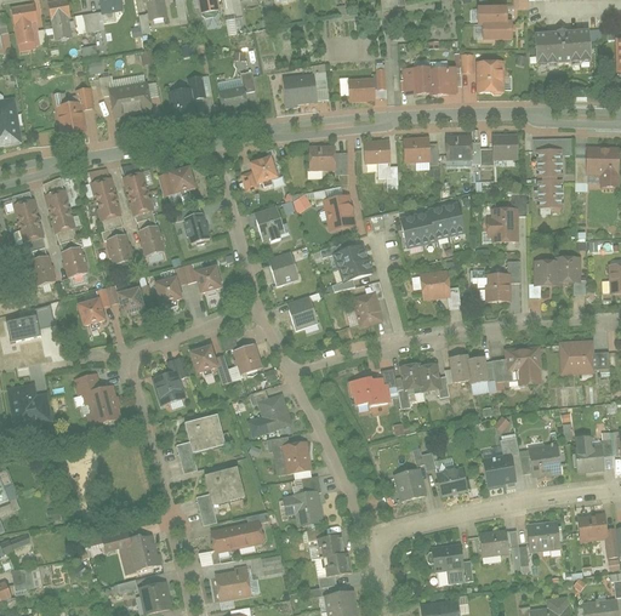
[(35,0),(10,5),(16,43),(35,40),(33,29),(39,28),(35,0)]
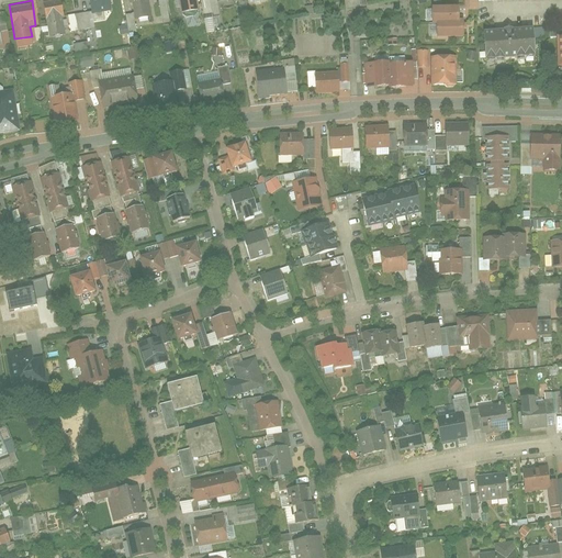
[(66,31),(59,0),(43,0),(49,34),(66,31)]
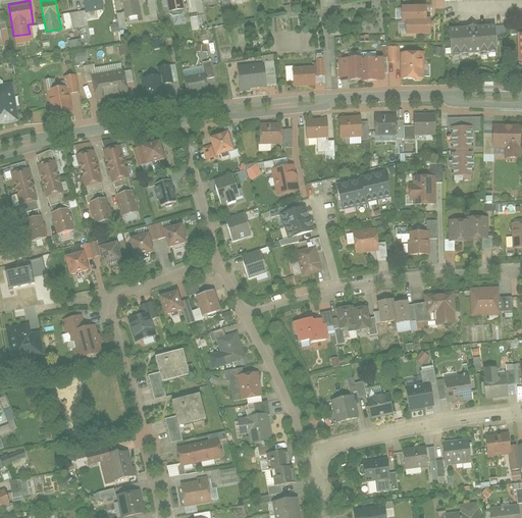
[(104,5),(103,0),(83,0),(85,9),(104,5)]
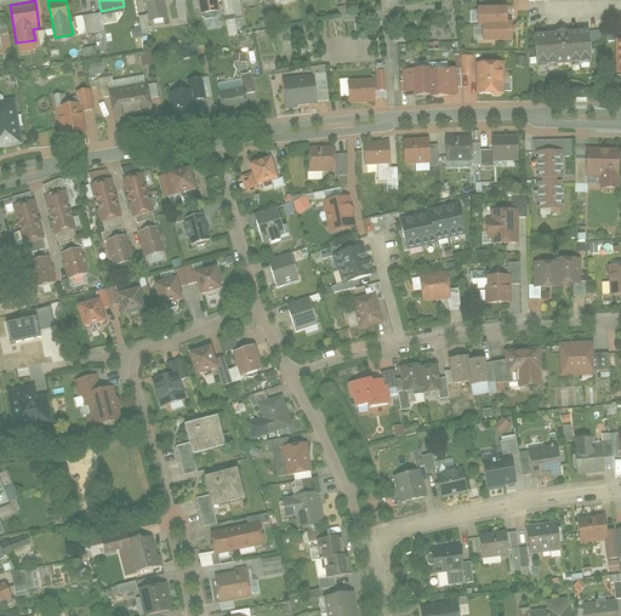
[(143,0),(148,0),(149,15),(165,12),(164,0),(143,0)]
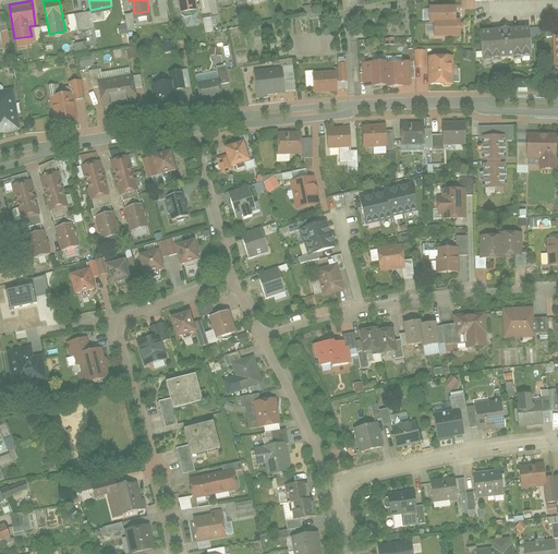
[(166,17),(165,0),(156,0),(157,19),(166,17)]
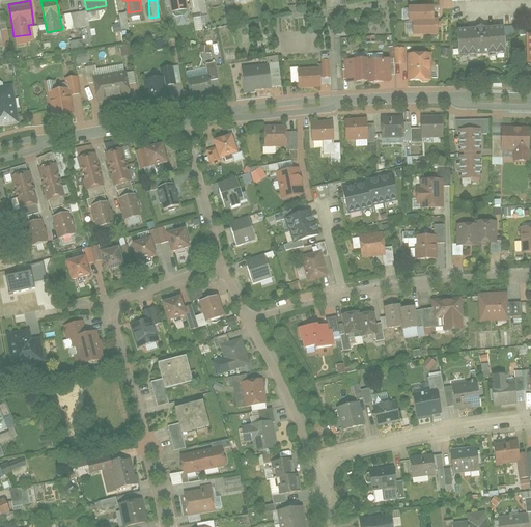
[(169,0),(171,10),(189,7),(187,0),(169,0)]
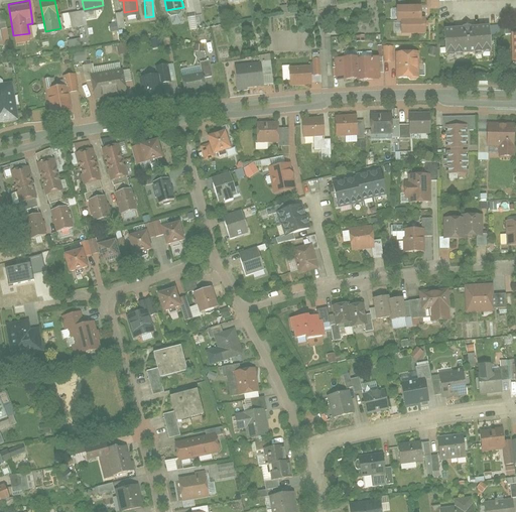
[(401,31),(426,31),(426,15),(422,15),(422,3),(397,4),(397,17),(401,17),(401,31)]
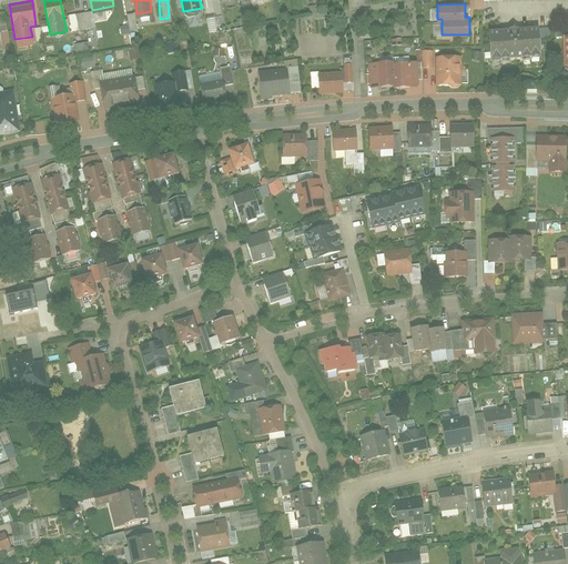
[(213,13),(205,14),(206,29),(215,28),(213,13)]
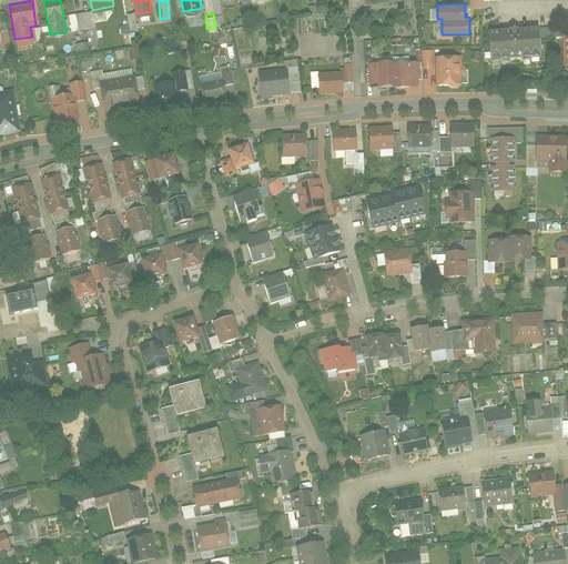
[(120,31),(129,30),(127,21),(118,22),(120,31)]
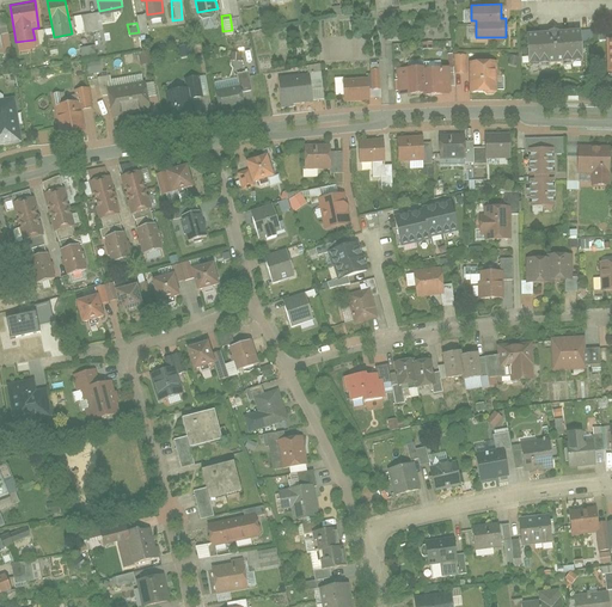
[(583,57),(582,26),(528,30),(530,61),(583,57)]
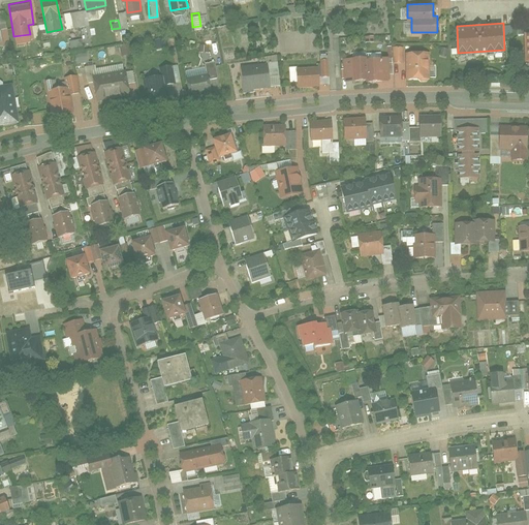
[(67,38),(68,47),(82,44),(80,36),(67,38)]
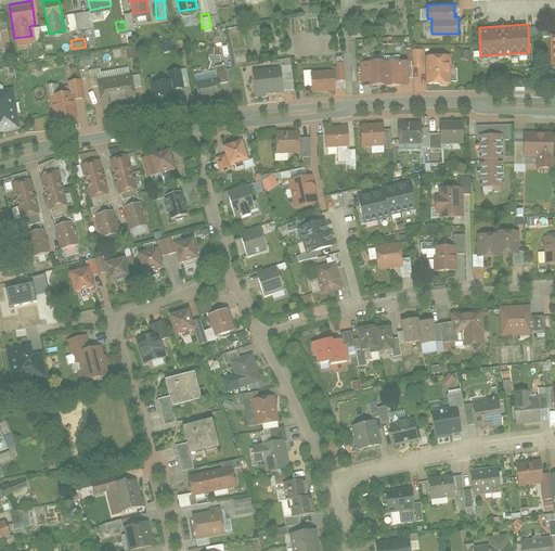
[(90,51),(77,52),(78,63),(91,62),(90,51)]
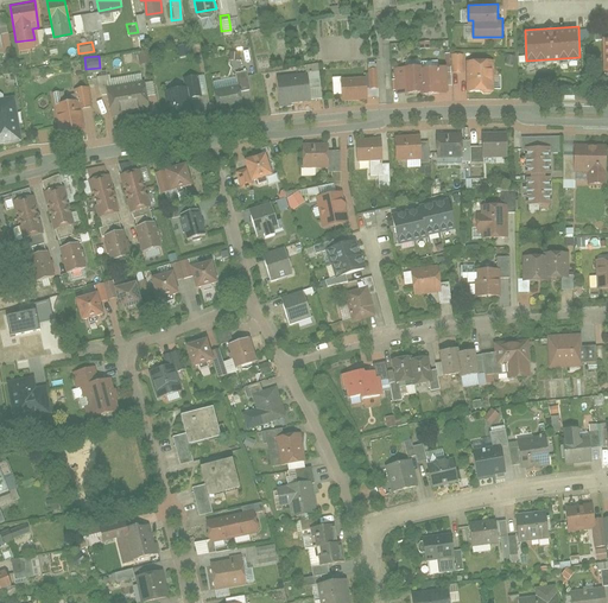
[(467,88),(494,88),(493,57),(466,58),(467,88)]
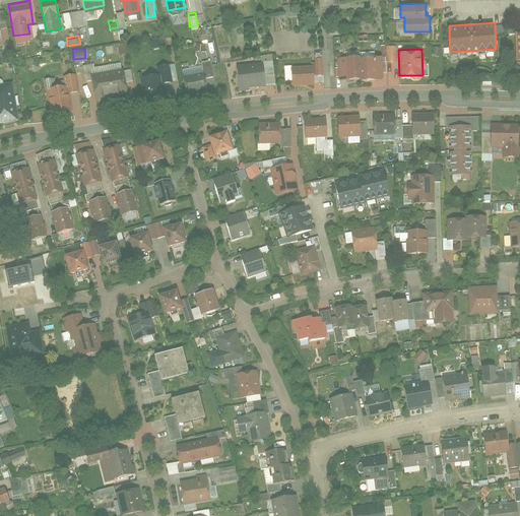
[(362,78),(384,77),(383,55),(362,56),(362,54),(338,55),(339,77),(362,76),(362,78)]
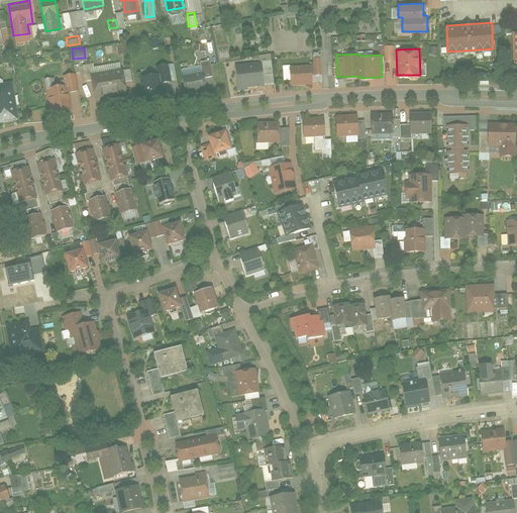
[(238,87),(266,83),(262,59),(234,62),(238,87)]
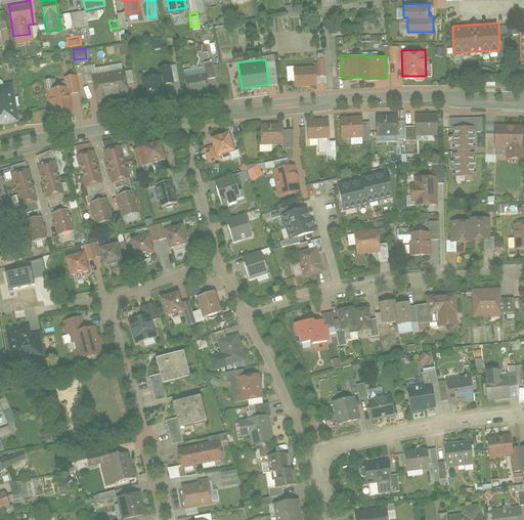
[(159,73),(141,76),(146,104),(167,100),(164,82),(173,80),(170,61),(158,63),(159,73)]
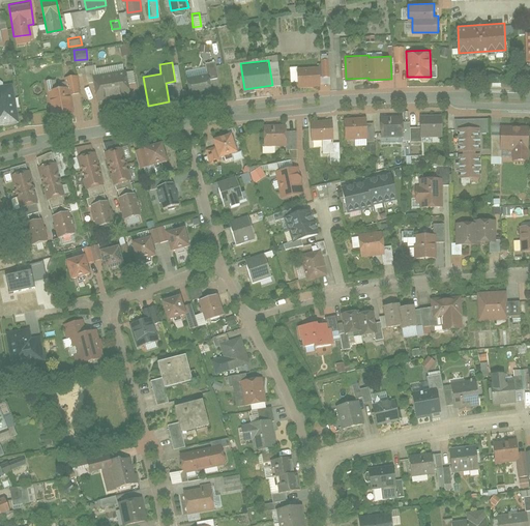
[(297,65),(298,85),(321,83),(319,64),(297,65)]
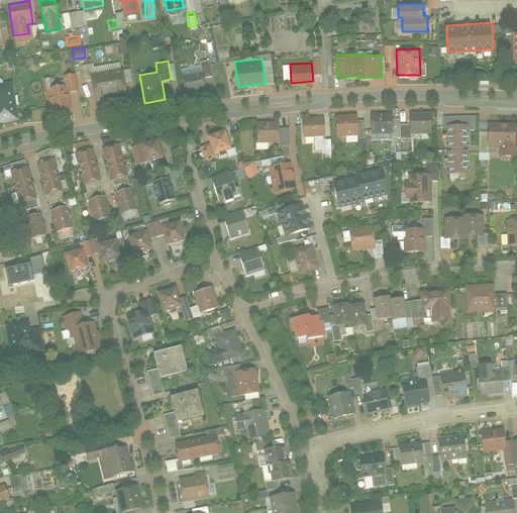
[(123,67),(107,70),(111,94),(127,91),(123,67)]
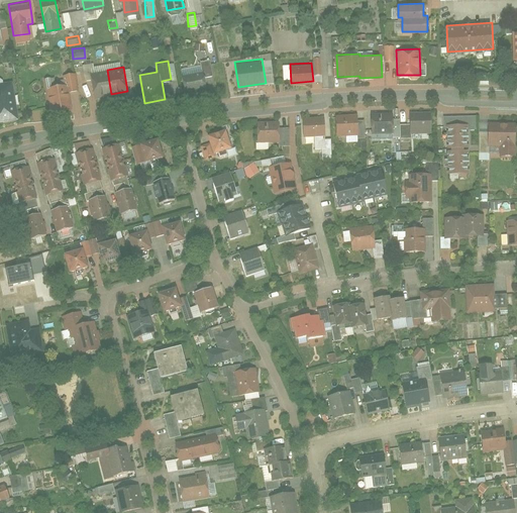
[(107,70),(91,73),(95,97),(111,94),(107,70)]
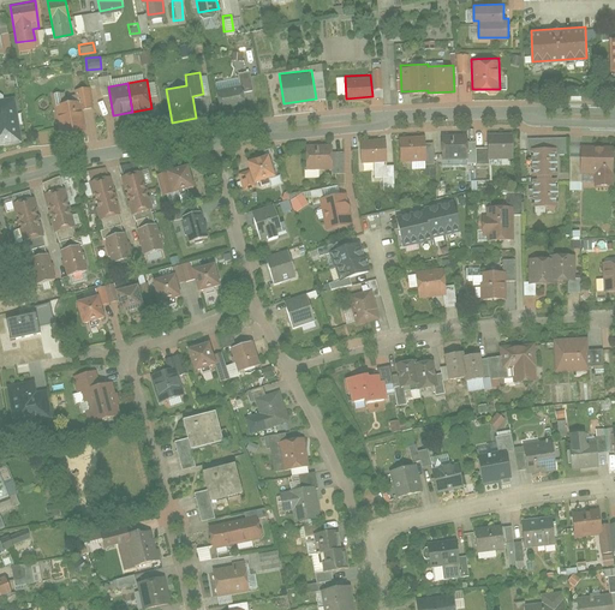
[(242,83),(216,88),(220,109),(246,105),(242,83)]
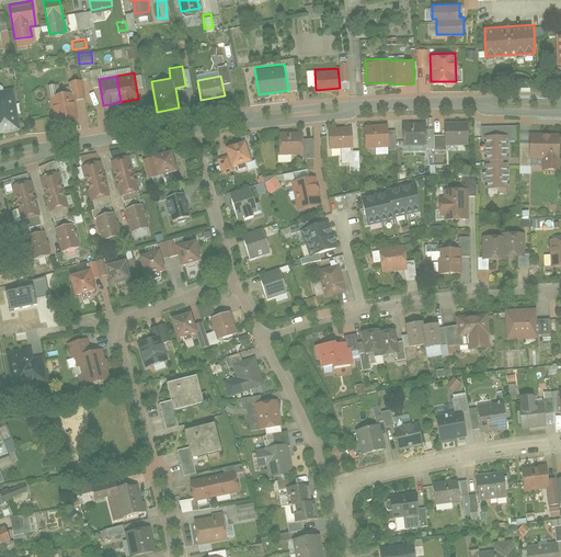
[(69,91),(52,93),(55,120),(78,116),(76,98),(86,97),(82,77),(68,79),(69,91)]
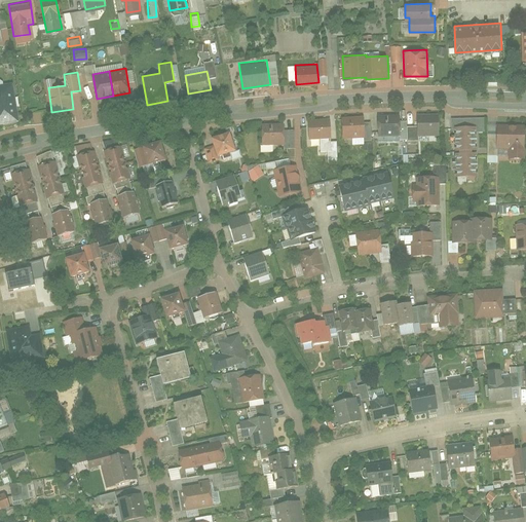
[(0,121),(19,119),(12,81),(0,82),(0,121)]
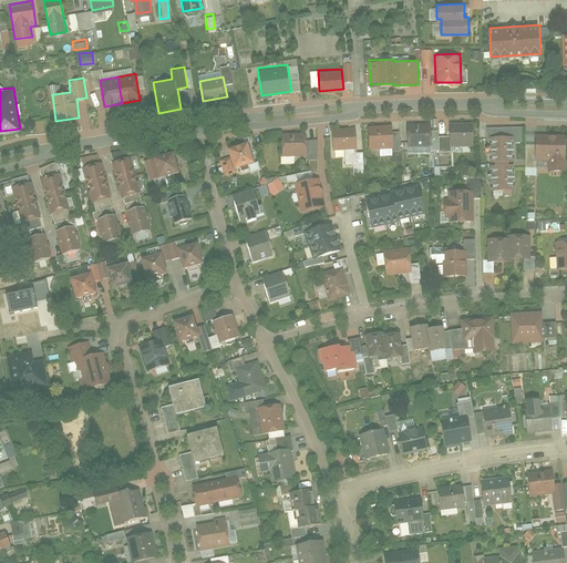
[(451,120),(451,144),(474,143),(474,120),(451,120)]
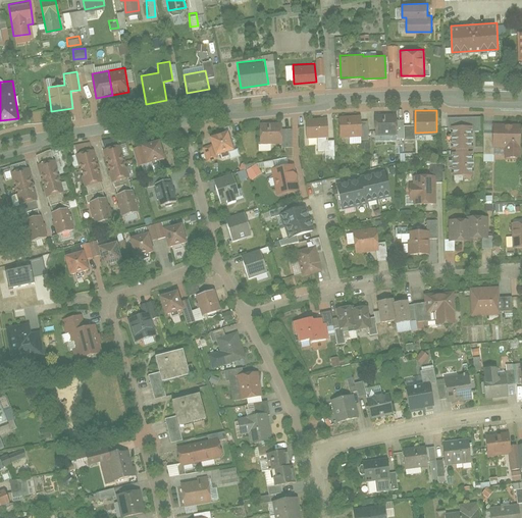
[(375,112),(375,133),(398,132),(398,111),(375,112)]
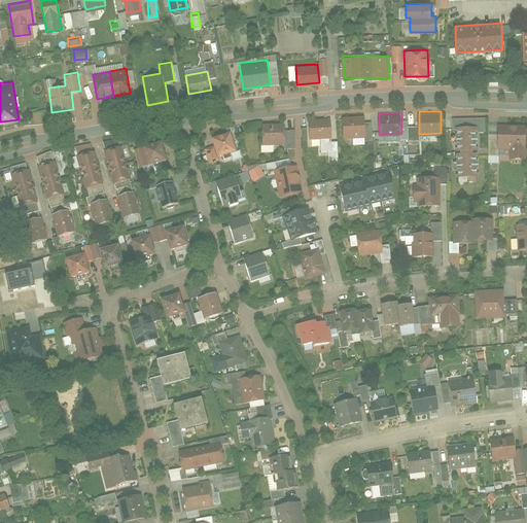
[(365,115),(343,116),(344,137),(366,135),(365,115)]
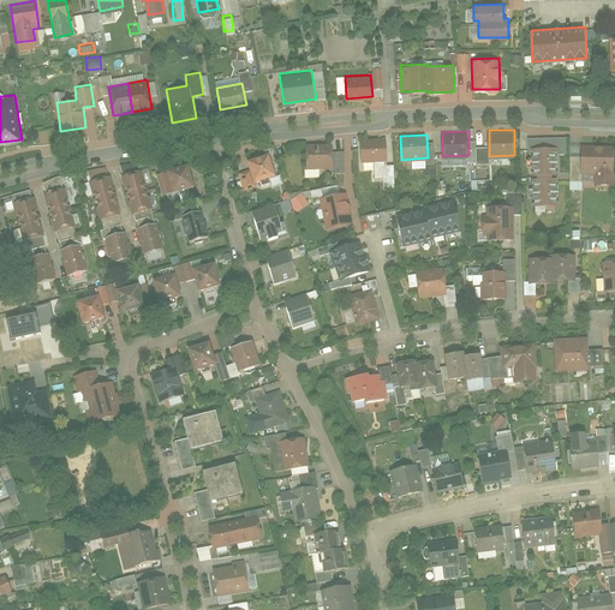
[(387,136),(360,137),(362,161),(388,160),(387,136)]
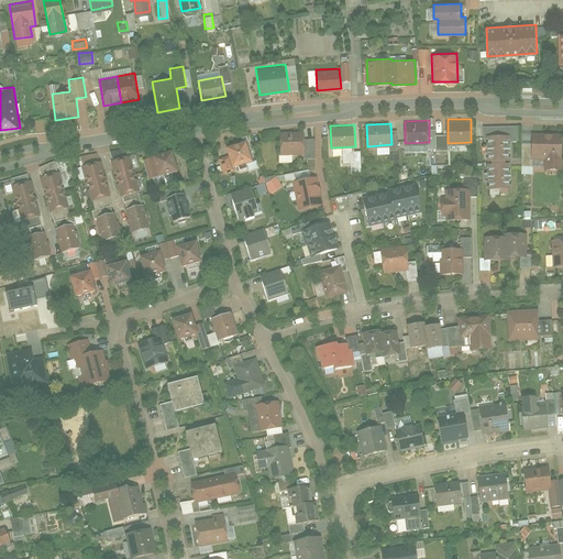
[(279,131),(280,153),(306,152),(305,130),(279,131)]
